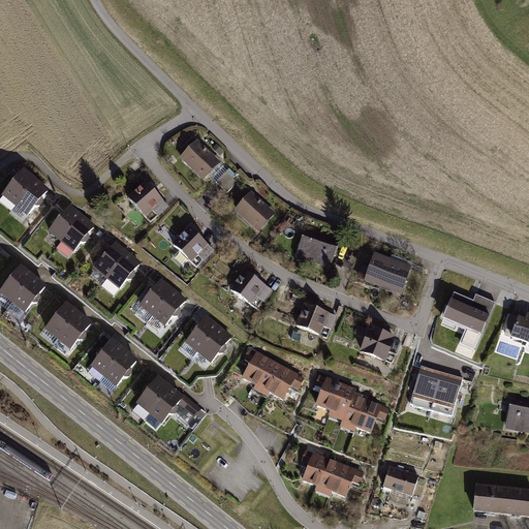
[(219,162),(195,138),(178,157),(201,180),(207,176),(218,163),(219,162)]
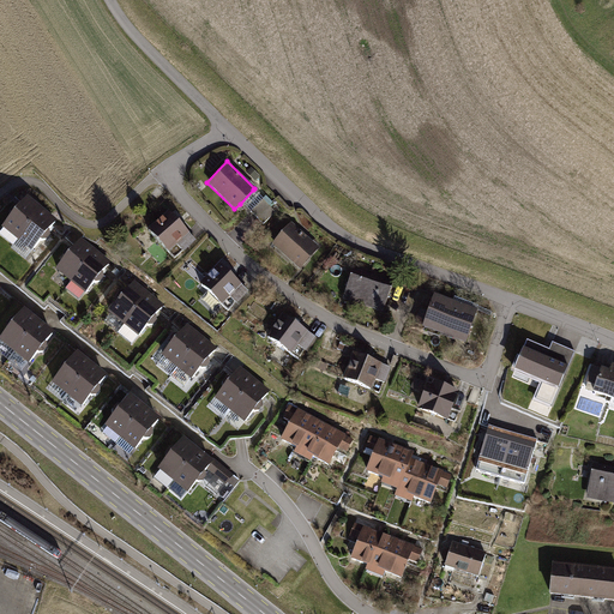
[(240,204),(262,224),(275,211),(253,190),(240,204)]
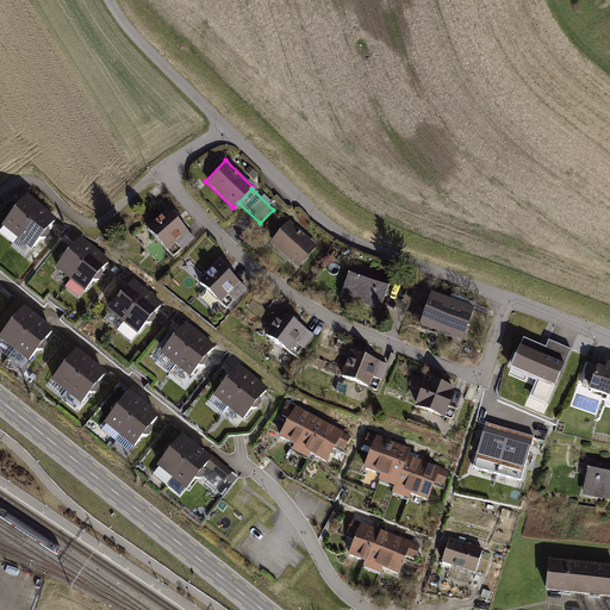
[(1,224),(14,236),(42,206),(30,195),(20,206),(16,201),(8,210),(12,212),(1,224)]
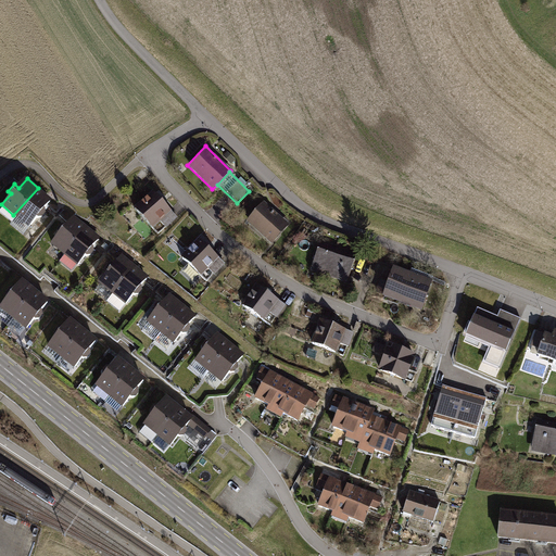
[(50,199),(38,188),(13,215),(26,226),(36,216),(39,219),(46,213),(41,209),(50,199)]
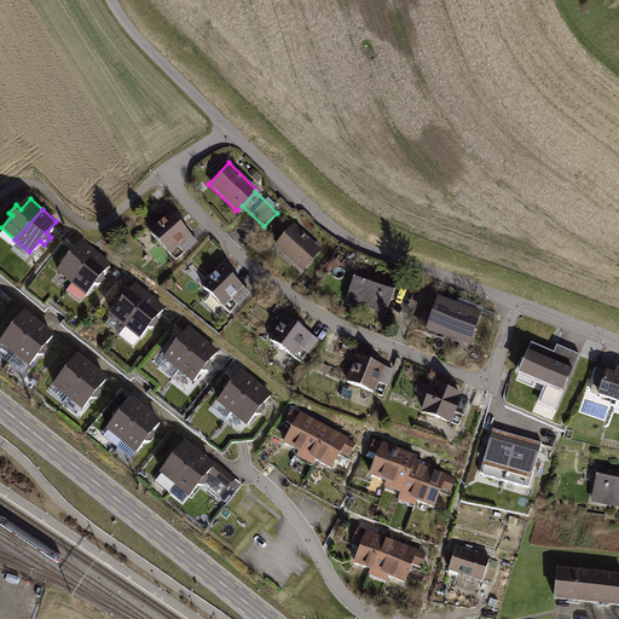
[(196,243),(168,212),(146,231),(167,254),(177,246),(184,254),(196,243)]
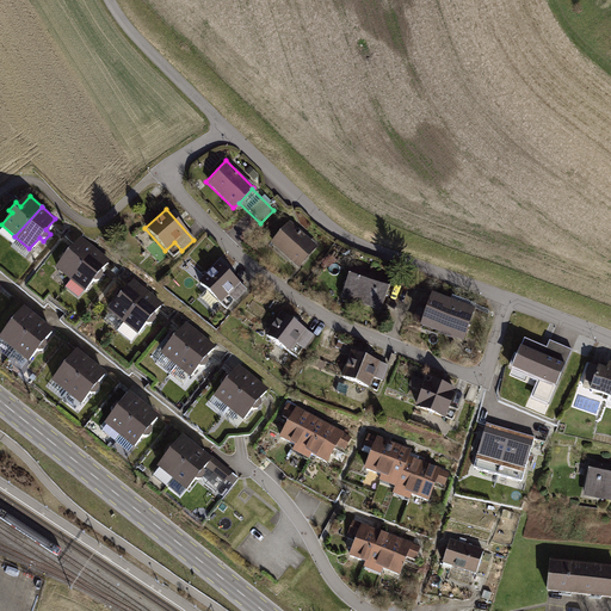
[(316,247),(288,221),(269,242),(297,269),(316,247)]
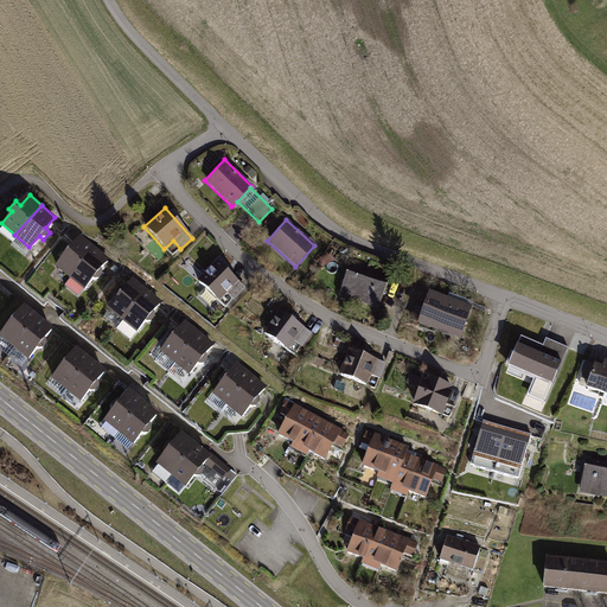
[(53,266),(68,276),(93,246),(81,236),(71,247),(66,243),(61,250),(63,254),(53,266)]
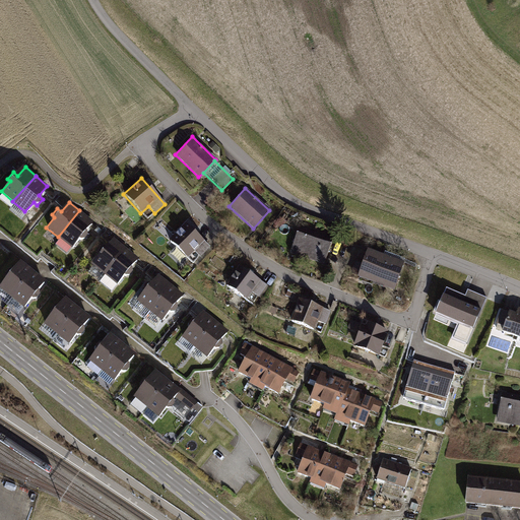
[(91,219),(79,210),(58,237),(70,247),(78,237),(82,240),(87,233),(83,230),(91,219)]
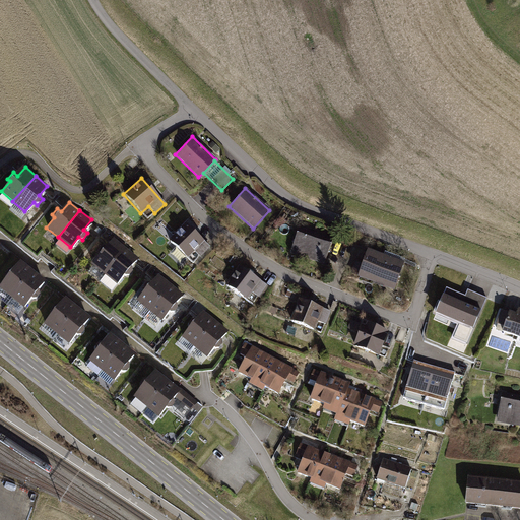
[(204,241),(184,222),(169,239),(189,258),(204,241)]
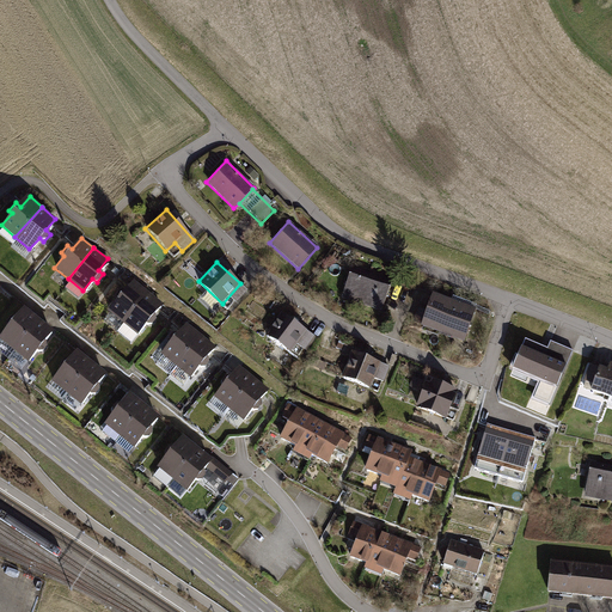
[(390,282),(349,268),(340,297),(380,310),(390,282)]
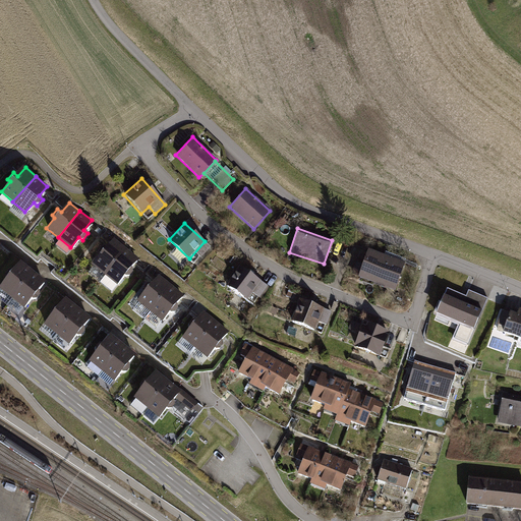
[(91,267),(103,276),(124,249),(114,241),(106,250),(102,247),(97,254),(99,256),(91,267)]
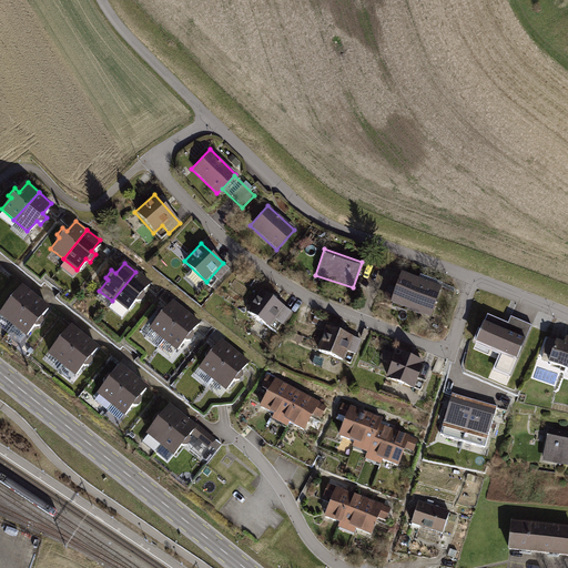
[(149,283),(135,272),(112,301),(125,312),(134,301),(139,304),(144,297),(140,293),(149,283)]
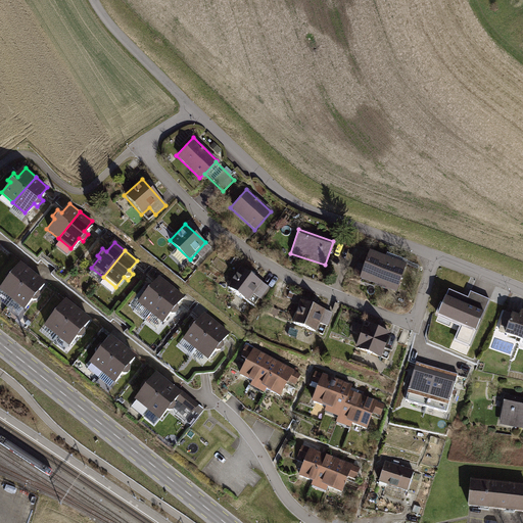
[(402,265),(369,253),(360,278),(394,290),(402,265)]
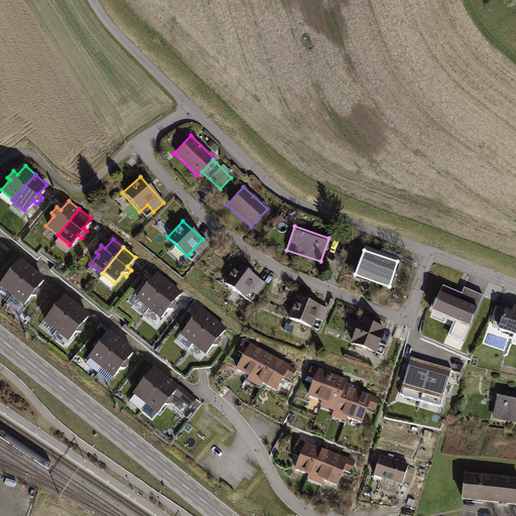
[(0,281),(0,286),(10,294),(30,268),(19,259),(12,269),(8,266),(2,273),(5,275),(0,281)]
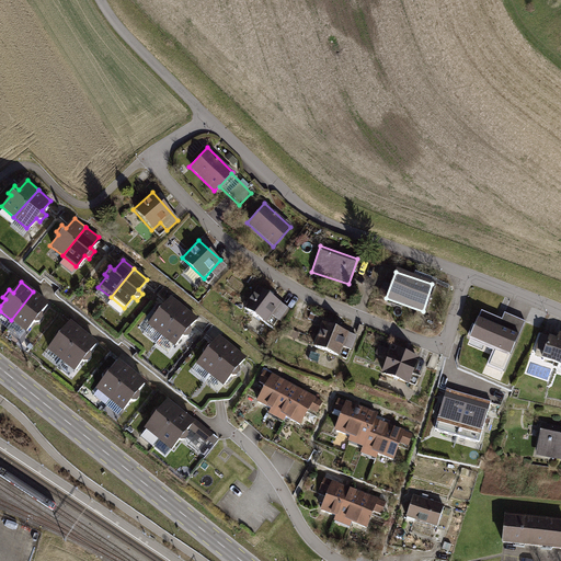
[(279,301),(256,286),(241,308),(264,323),(270,315),(279,301)]
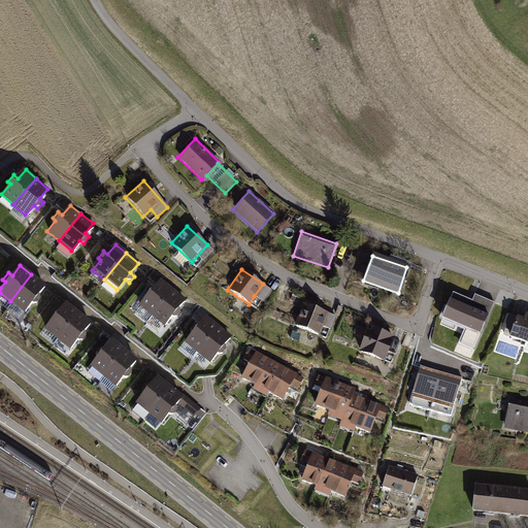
[(43,284),(31,274),(10,301),(23,310),(30,300),(34,303),(39,297),(35,294),(43,284)]
